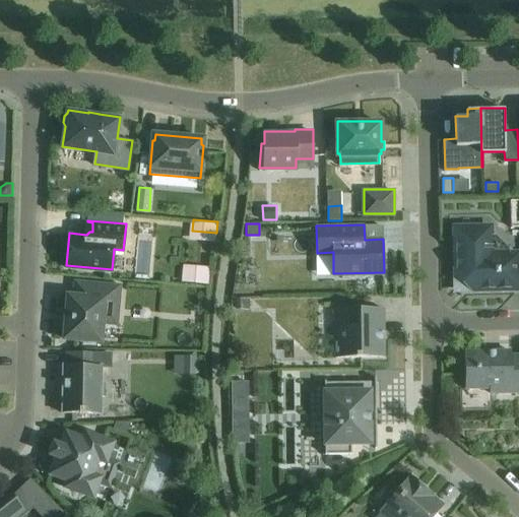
[(456,274),(471,288),(518,287),(518,251),(508,252),(508,248),(496,236),(492,236),(492,224),(480,224),(476,225),(472,229),(470,233),(469,237),(455,237),(456,274)]
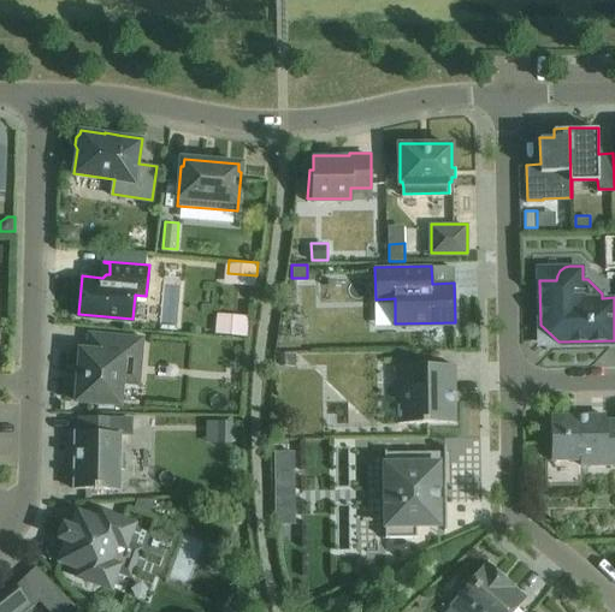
[(246,333),(247,320),(218,318),(217,331),(246,333)]
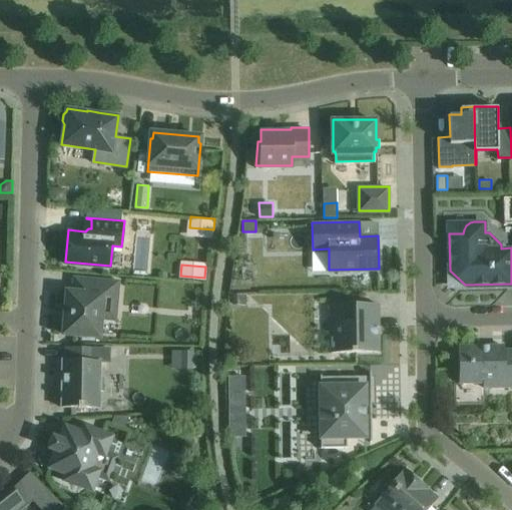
[(67,291),(64,333),(99,336),(102,312),(110,313),(112,296),(117,296),(118,281),(74,277),(73,291),(67,291)]
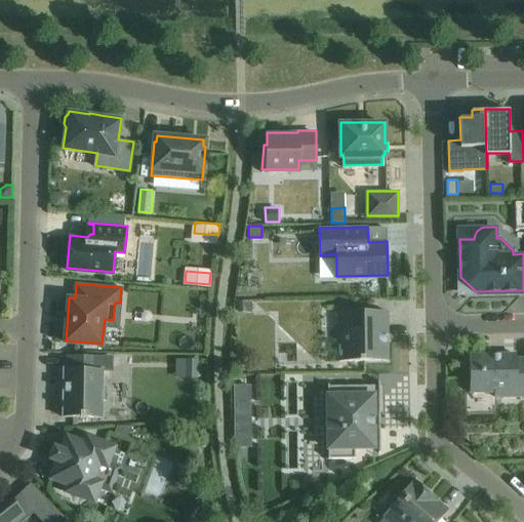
[(250,299),(237,299),(238,309),(250,309),(250,299)]
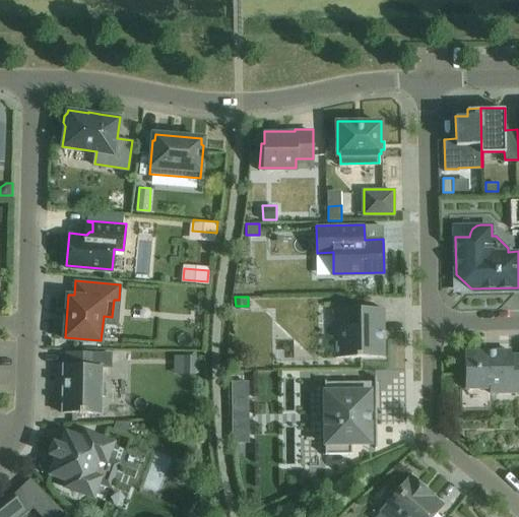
[(336,335),(336,357),(385,356),(385,338),(382,338),(382,330),(385,330),(384,307),(335,308),(335,322),(338,322),(338,335),(336,335)]
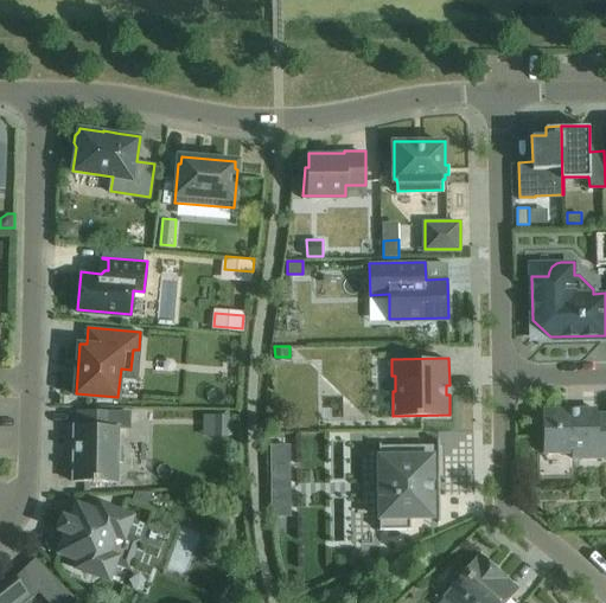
[(598,408),(543,408),(543,450),(573,450),(573,456),(605,455),(605,412),(598,412),(598,408)]
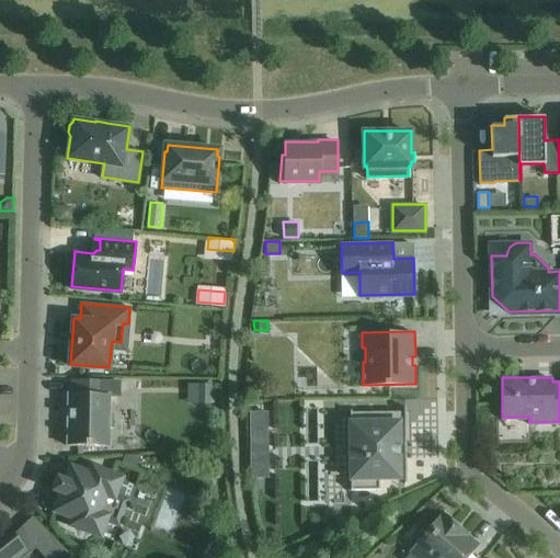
[(69,393),(68,444),(104,445),(109,445),(109,425),(113,425),(114,412),(110,412),(110,396),(120,396),(121,380),(104,379),(75,379),(73,393),(69,393)]
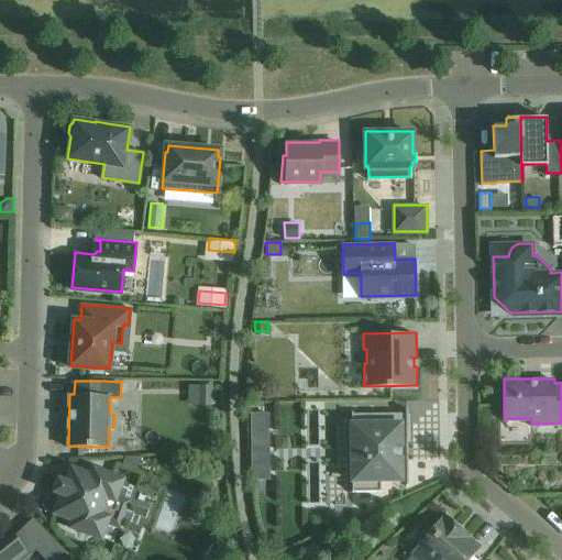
[(199,383),(199,403),(212,403),(212,383),(199,383)]
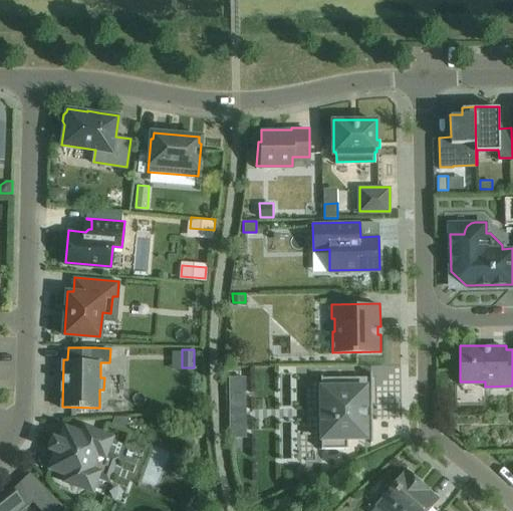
[(321,375),(322,448),(348,447),(348,437),(366,437),(365,403),(375,403),(375,375),(321,375)]
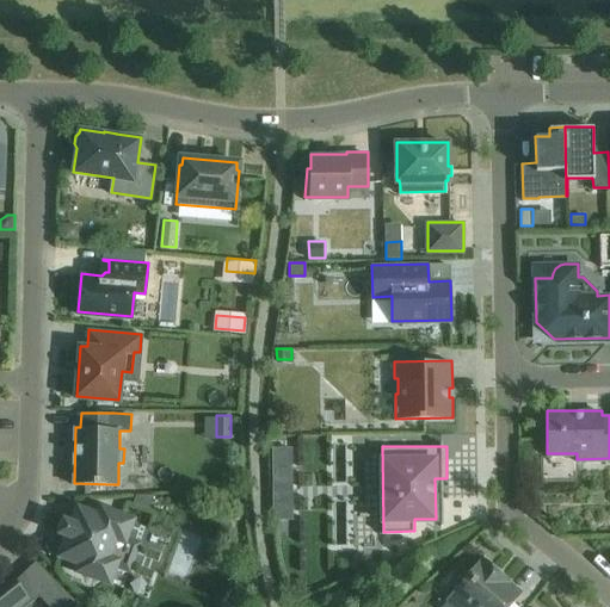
[(291,447),(271,447),(272,483),(291,483),(291,447)]
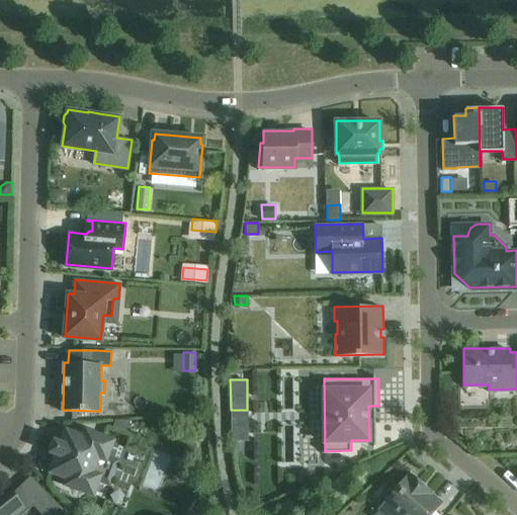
[(277,427),(277,398),(263,398),(264,427),(277,427)]
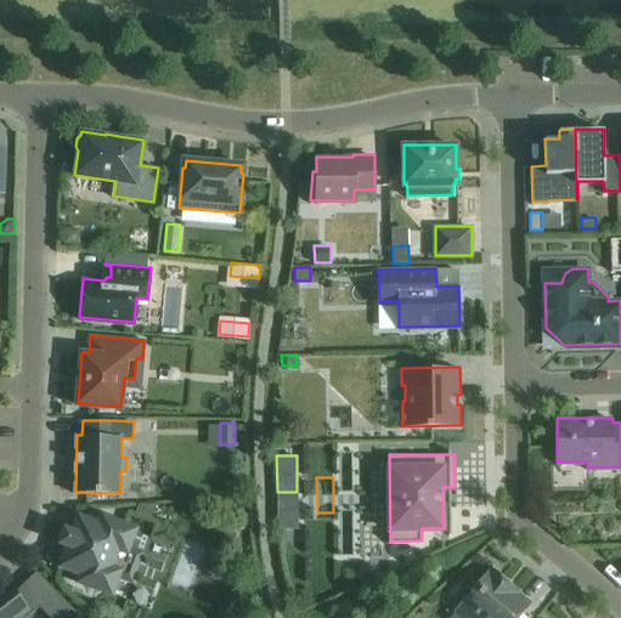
[(139,503),(135,511),(151,516),(156,503),(139,503)]
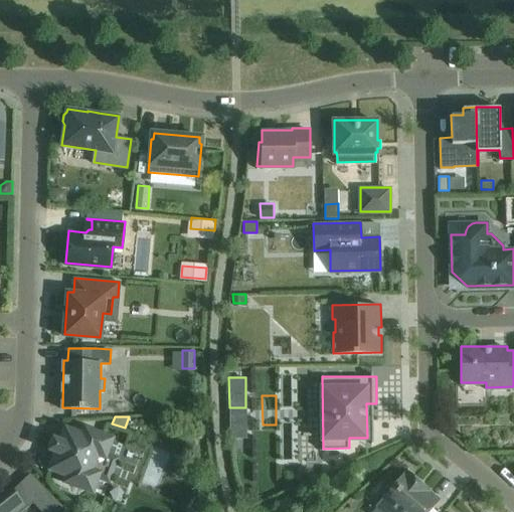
[(65,481),(92,491),(98,475),(109,479),(117,457),(106,453),(112,438),(86,428),(83,435),(65,428),(65,429),(60,427),(55,439),(54,439),(50,449),(57,451),(50,468),(68,474),(65,481)]
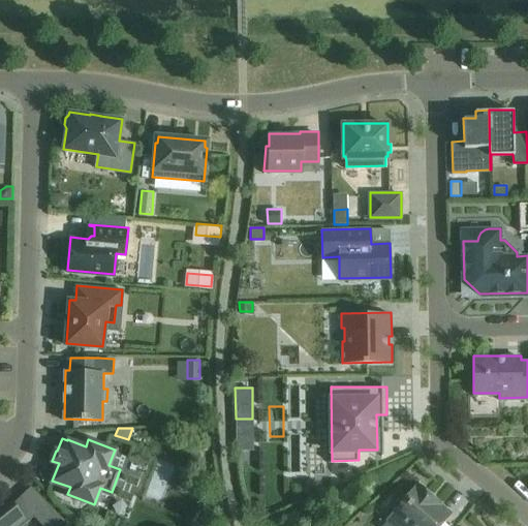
[(150,495),(168,499),(178,459),(159,455),(150,495)]
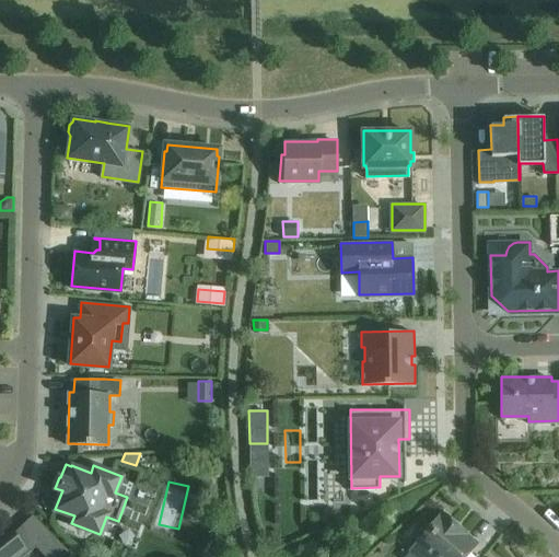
[(429,556),(465,556),(477,543),(466,534),(467,532),(442,510),(430,524),(429,523),(426,523),(422,528),(422,531),(423,532),(415,543),(429,555),(429,556)]
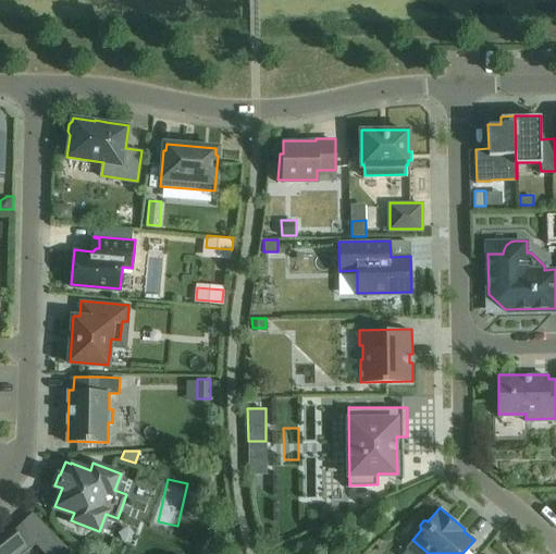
[(8,522),(0,529),(0,553),(12,553),(22,553),(36,543),(47,553),(53,553),(65,543),(34,511),(13,530),(8,522)]
